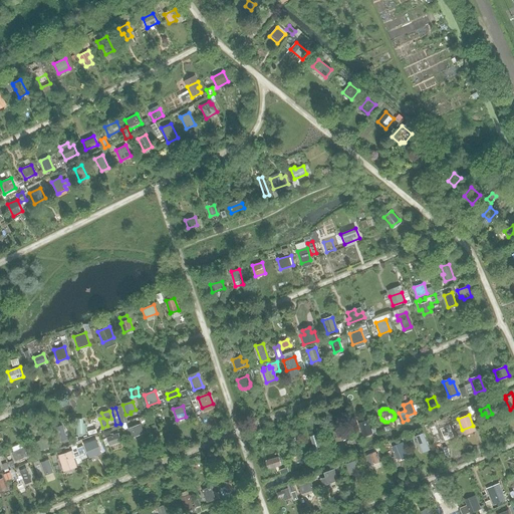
[(367,420),(358,424),(363,437),(376,432),(374,428),(370,430),(367,420)]
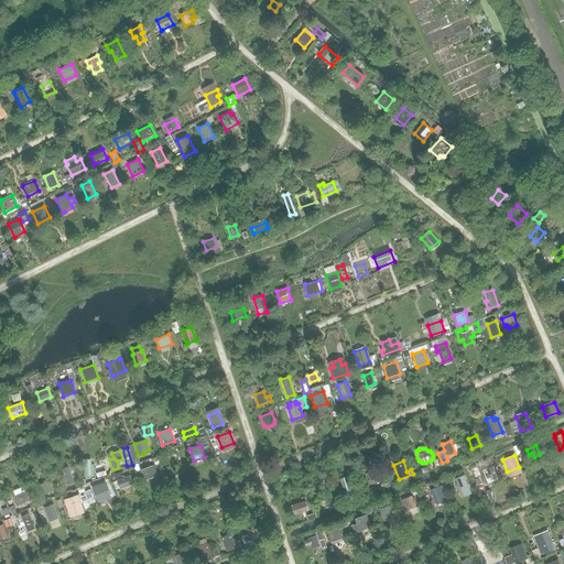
[(494,477),(488,464),(479,467),(486,480),(494,477)]
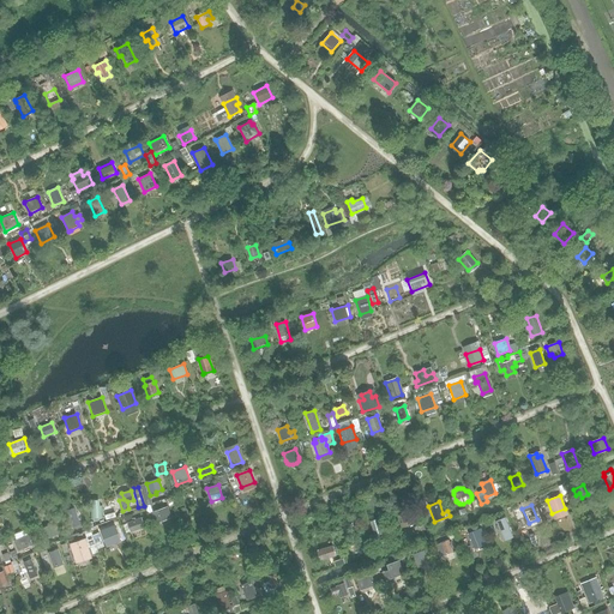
[(90,506),(90,518),(102,518),(102,506),(90,506)]
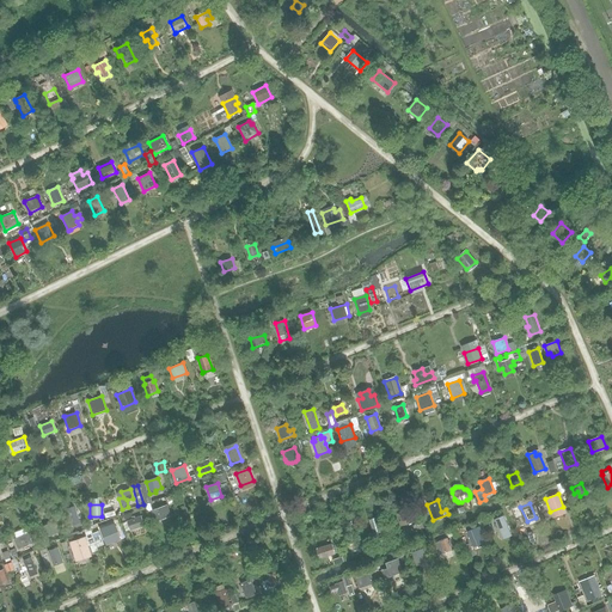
[(167,506),(151,512),(154,522),(171,516),(167,506)]
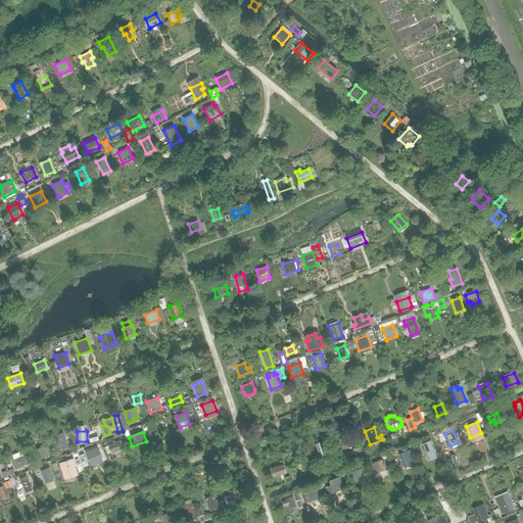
[(61,449),(68,447),(63,433),(53,436),(55,442),(58,441),(61,449)]
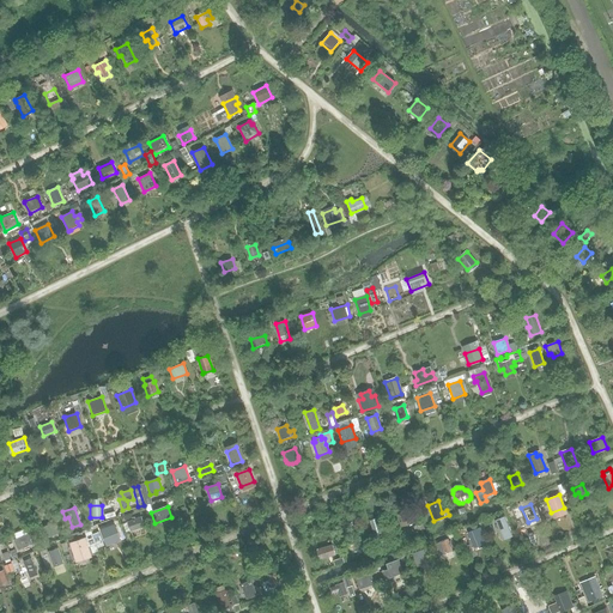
[(410,511),(398,515),(401,527),(413,523),(410,511)]
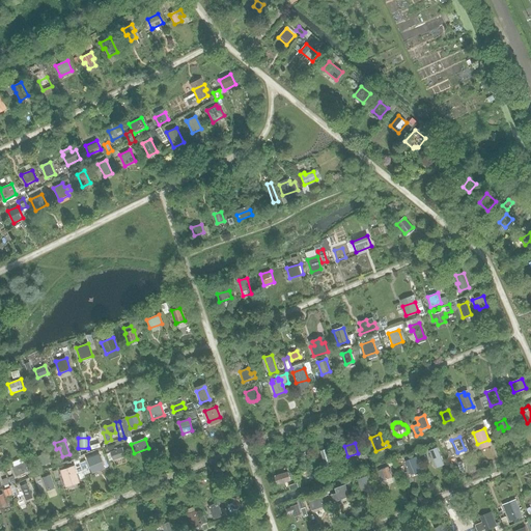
[(122,448),(110,452),(113,460),(124,456),(122,448)]
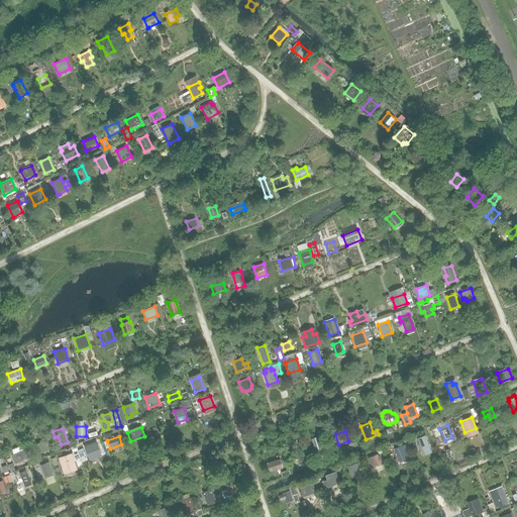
[(425,436),(418,438),(422,448),(429,445),(425,436)]
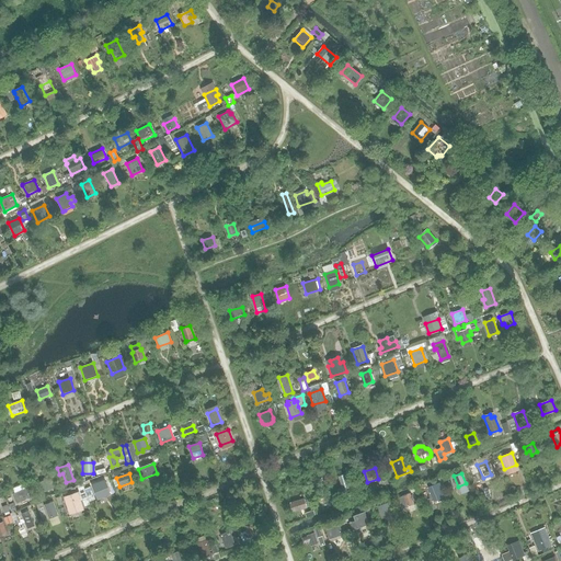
[(346,474),(338,477),(342,492),(351,490),(346,474)]
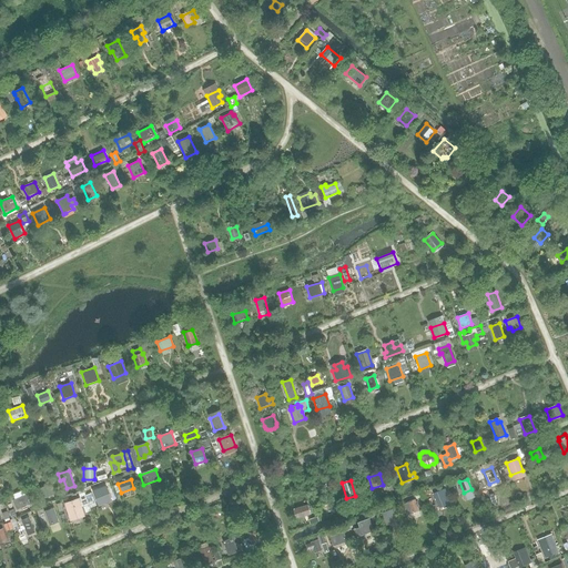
[(50,486),(39,490),(42,499),(53,495),(50,486)]
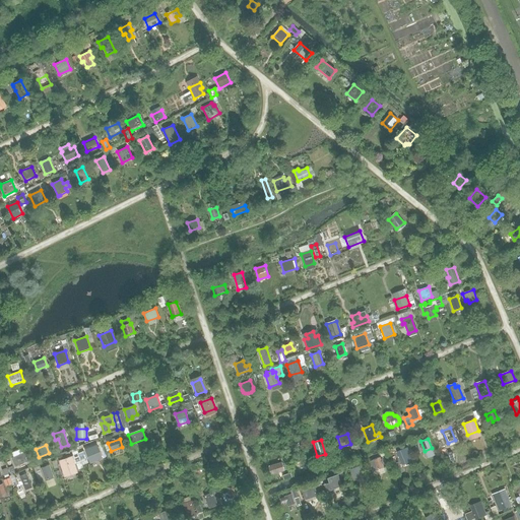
[(96,446),(85,450),(89,462),(101,458),(96,446)]
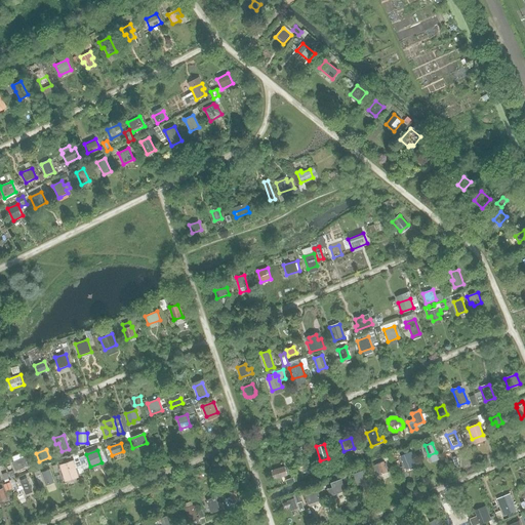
[(414,466),(409,452),(401,455),(406,469),(414,466)]
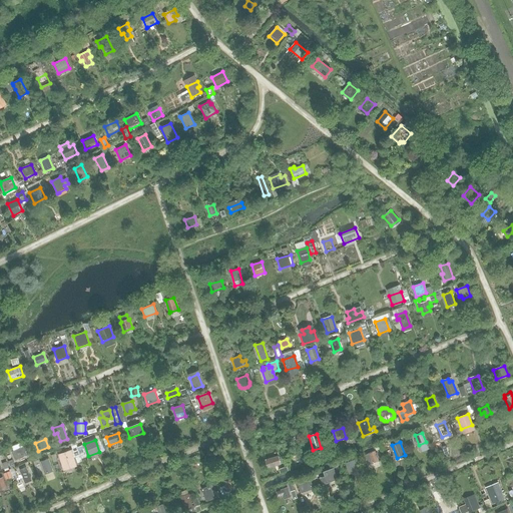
[(15,451),(12,452),(15,461),(16,461),(27,456),(24,447),(15,451)]
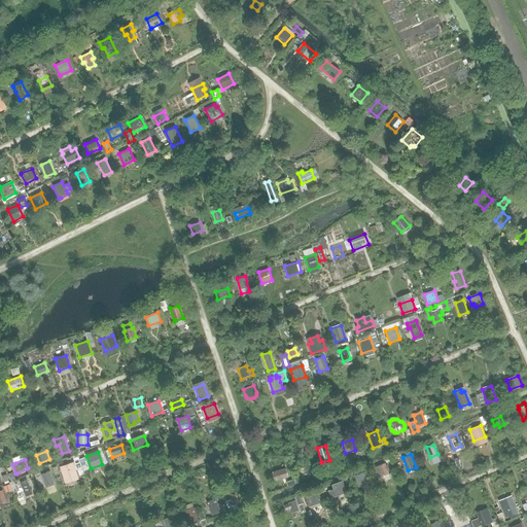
[(73,462),(60,467),(63,478),(76,473),(73,462)]
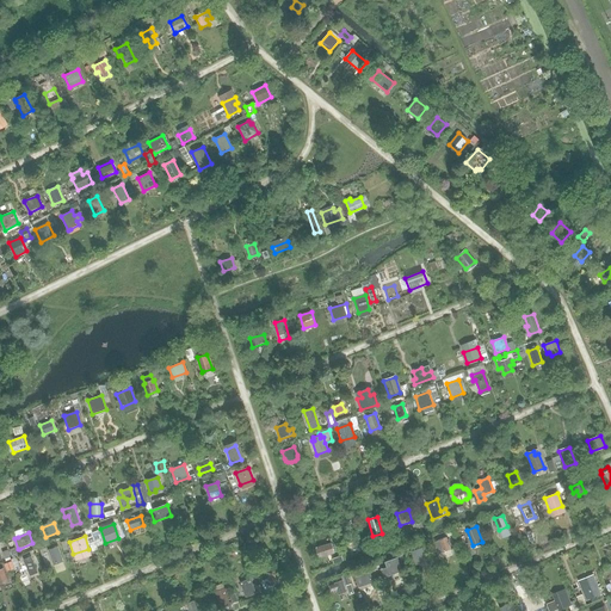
[(446,537),(434,542),(439,554),(451,549),(446,537)]
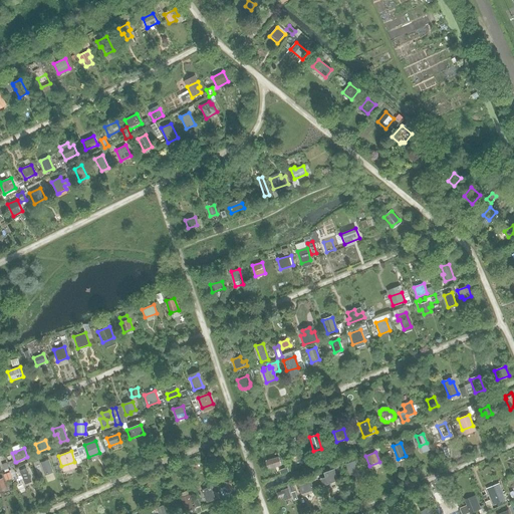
[(278,457),(266,461),(268,469),(281,466),(278,457)]
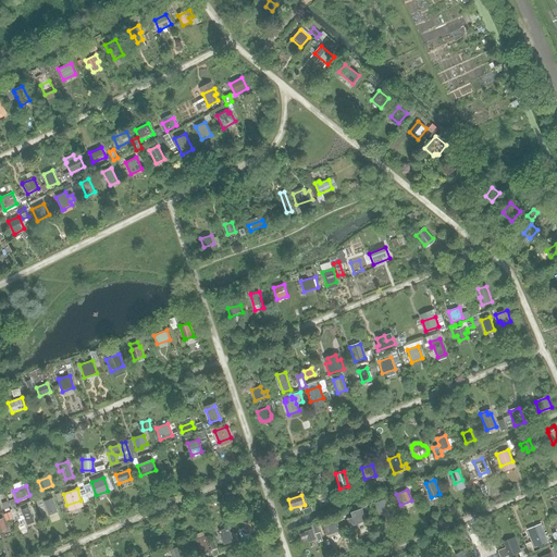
[(45,500),(44,502),(49,515),(58,511),(52,498),(45,500)]
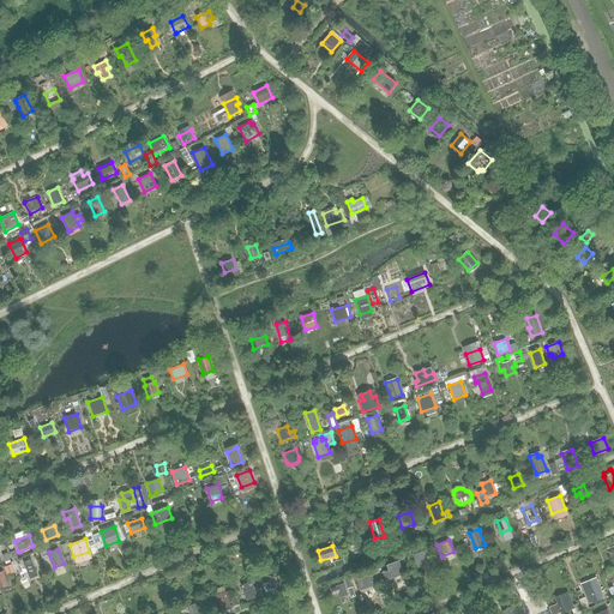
[(414,554),(417,569),(429,564),(425,551),(414,554)]
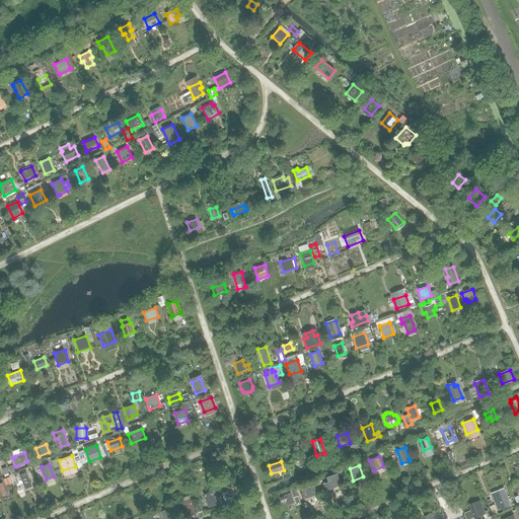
[(20,475),(25,489),(32,487),(26,472),(20,475)]
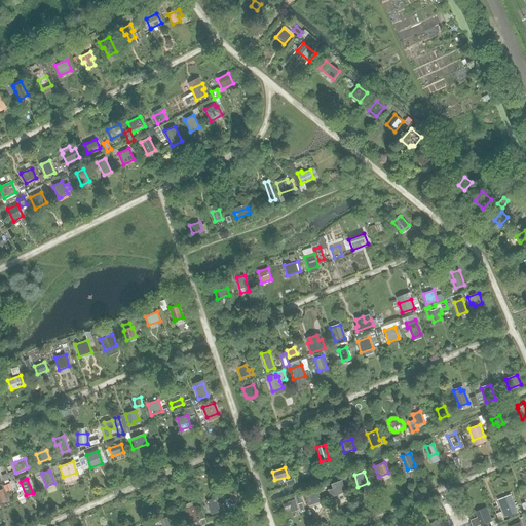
[(333,489),(327,491),(329,497),(346,491),(342,481),(331,484),(333,489)]
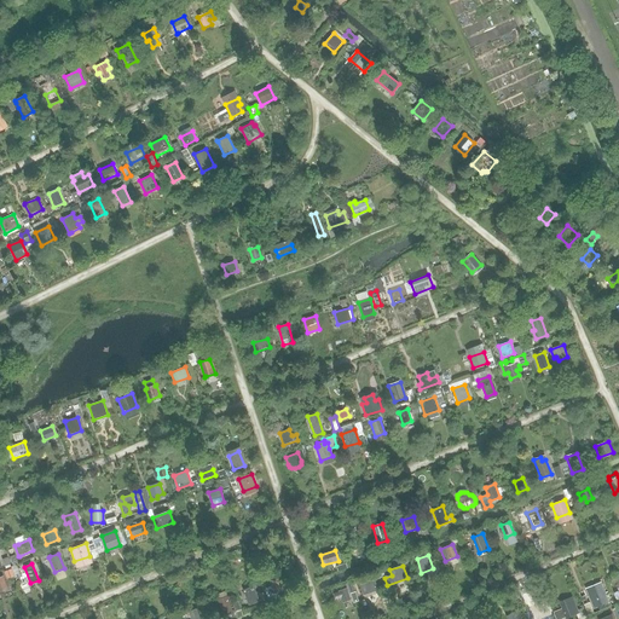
[(272,586),(265,589),(270,601),(278,599),(276,594),(285,590),(281,577),(271,580),(272,586)]
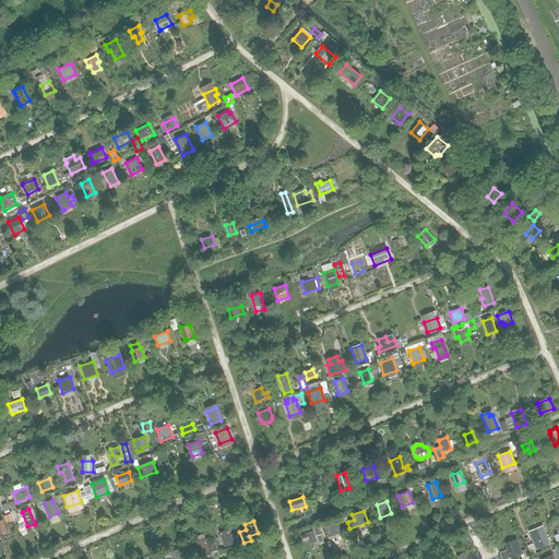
[(337,522),(325,526),(329,536),(341,533),(337,522)]
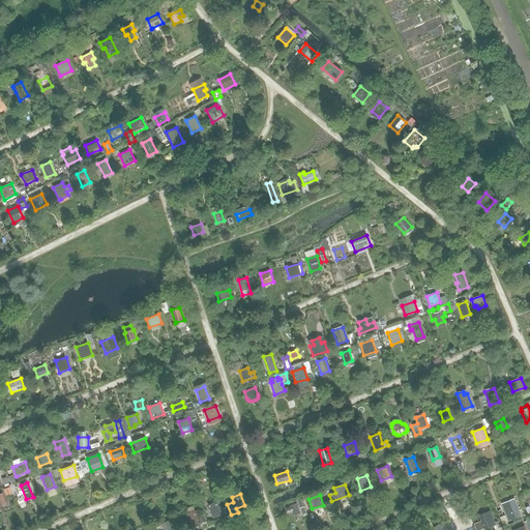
[(514,499),(502,504),(508,521),(522,516),(514,499)]
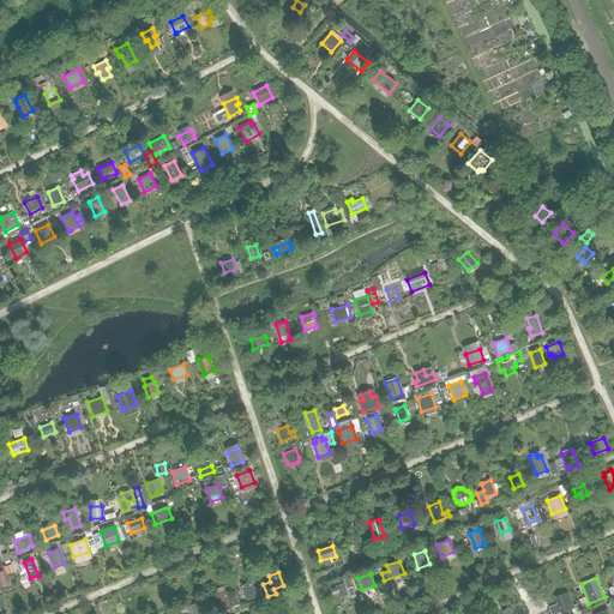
[(252,582),(241,585),(247,600),(257,596),(252,582)]
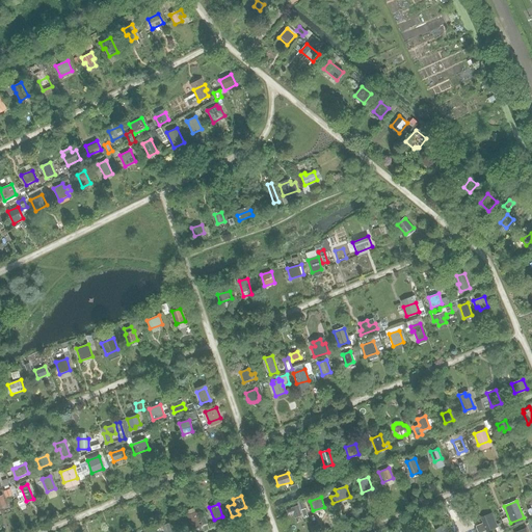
[(291,509),(288,510),(289,515),(293,514),(294,517),(301,515),(298,506),(291,508),(291,509)]
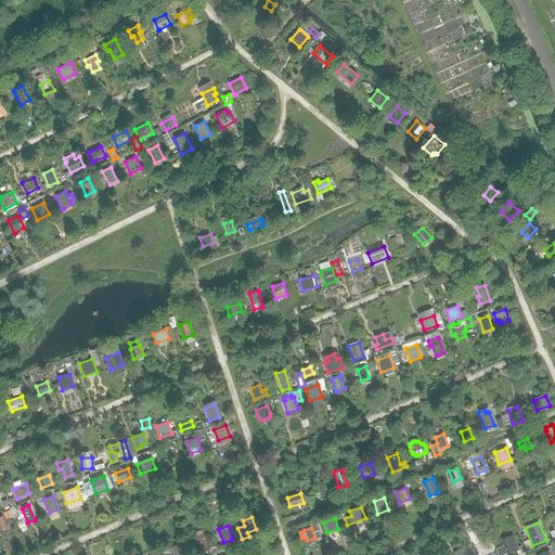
[(204,534),(195,538),(201,552),(208,550),(204,534)]
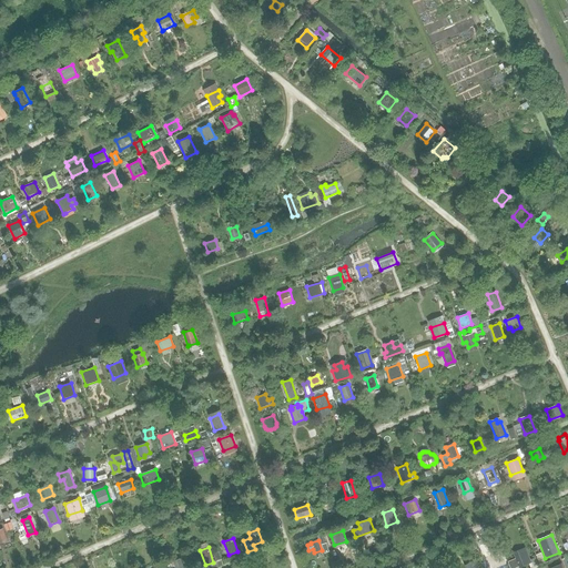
[(526,550),(514,555),(519,567),(531,563),(526,550)]
